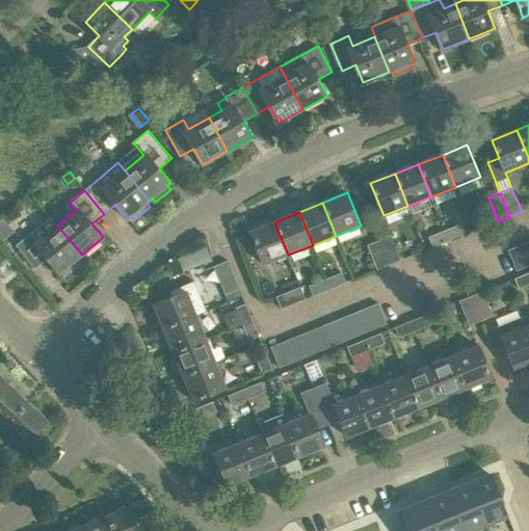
[(82,255),(57,226),(51,217),(17,245),(36,268),(48,258),(60,272),(62,270),(67,274),(80,263),(77,259),(82,255)]
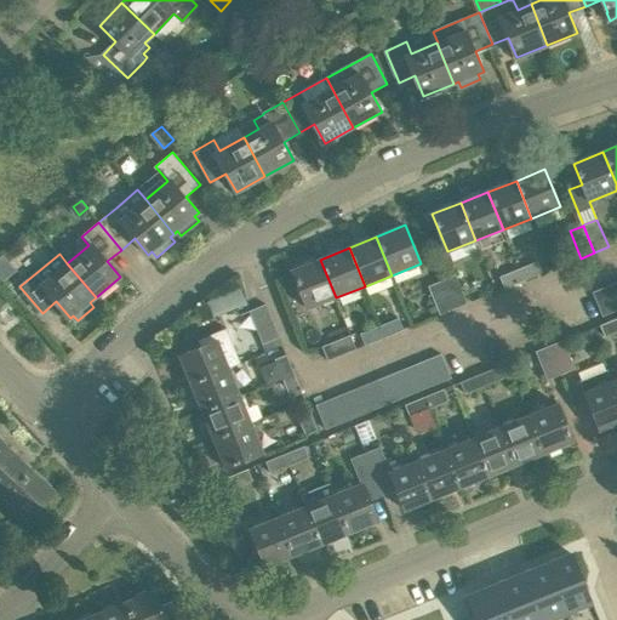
[(308,310),(336,297),(320,260),(292,271),(308,310)]
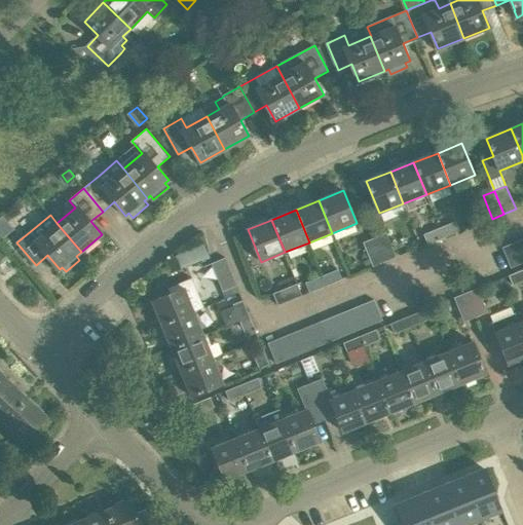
[(444,238),(461,231),(457,221),(440,228),(444,238)]
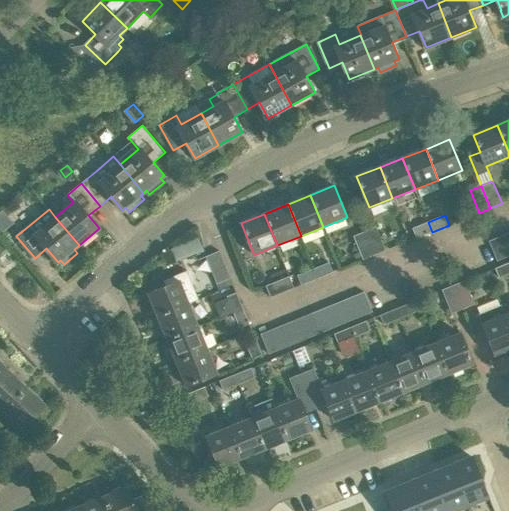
[(418,238),(432,232),(428,222),(414,228),(418,238)]
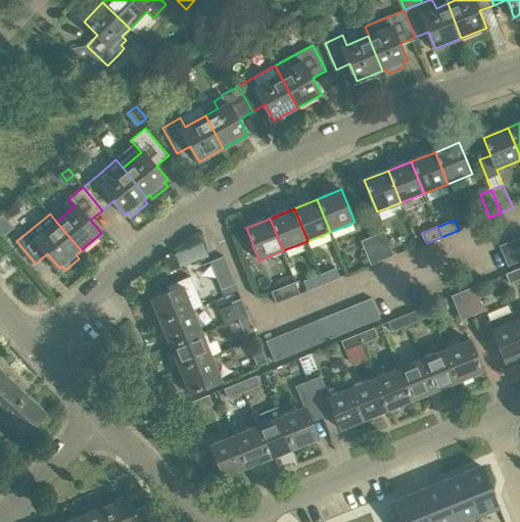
[(383,261),(394,255),(385,232),(374,237),(383,261)]
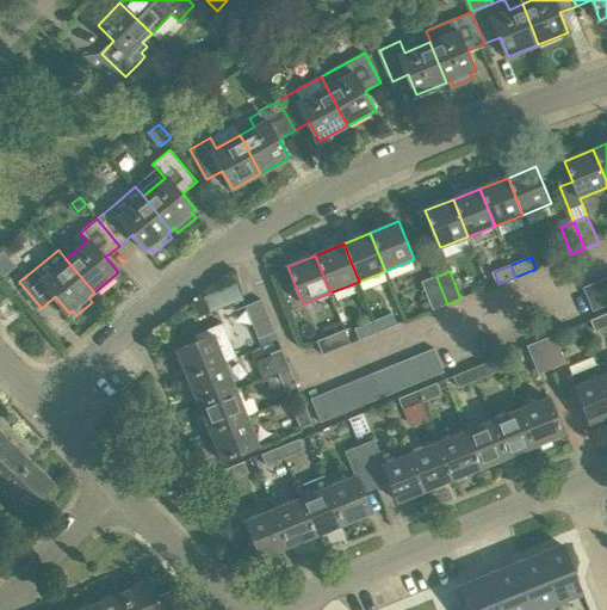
[(434,309),(447,305),(437,277),(423,282),(434,309)]
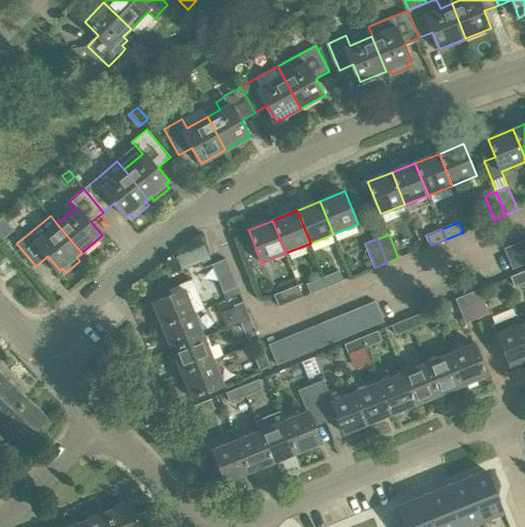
[(516,269),(524,265),(524,255),(520,243),(506,249),(516,269)]
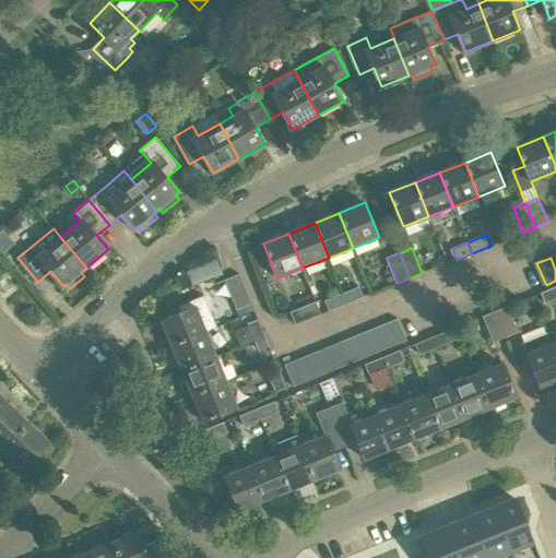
[(240,273),(231,277),(223,281),(236,312),(253,305),(240,273)]
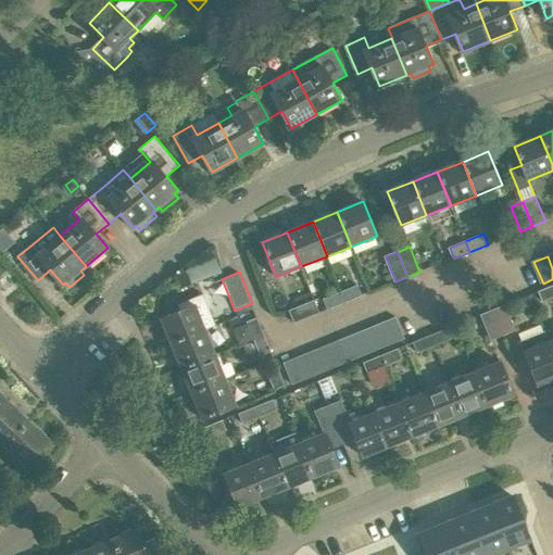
[(346,302),(363,295),(359,285),(341,292),(346,302)]
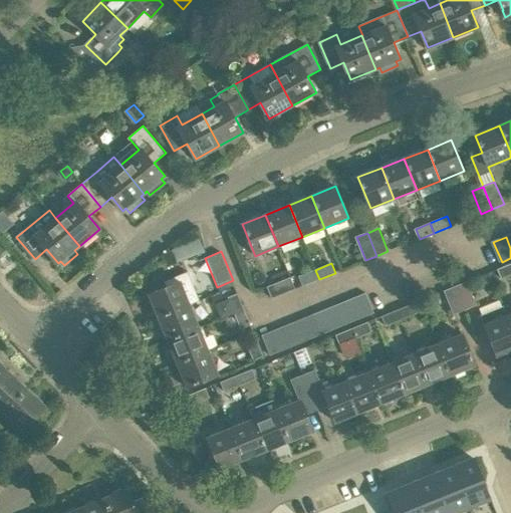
[(503,278),(510,275),(510,265),(499,270),(503,278)]
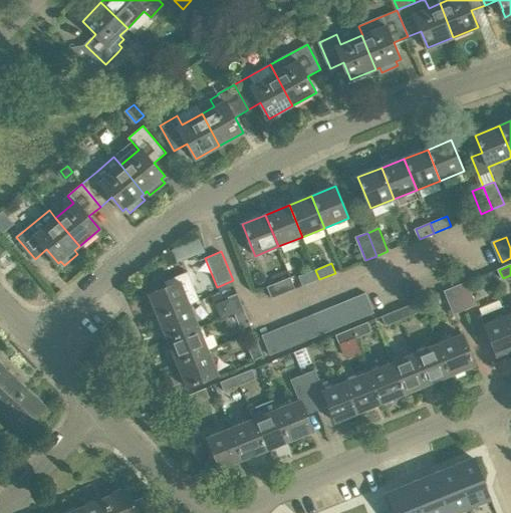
[(304,286),(319,279),(315,270),(300,276),(304,286)]
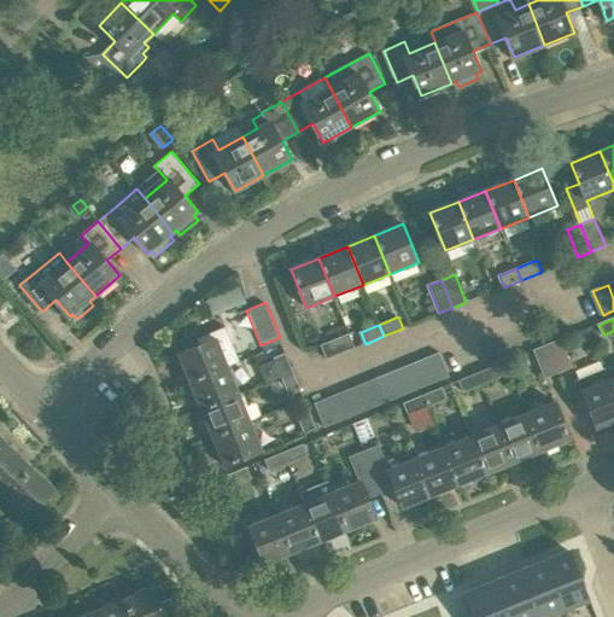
[(191,382),(228,366),(240,360),(226,326),(197,338),(199,344),(179,353),(191,382)]
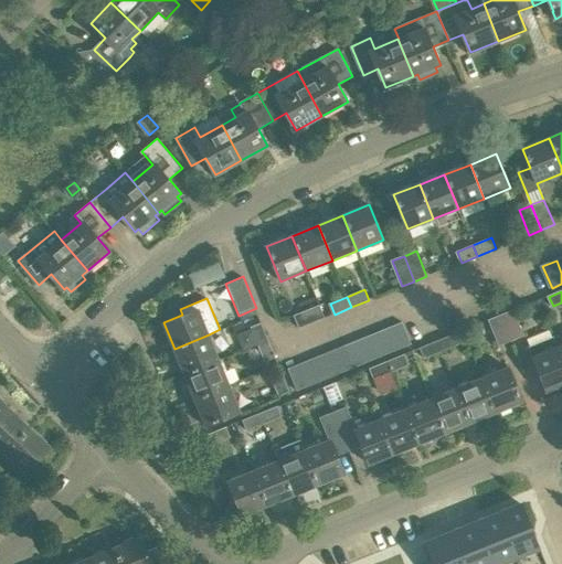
[(300,328),(318,321),(327,317),(321,305),(295,315),(300,328)]
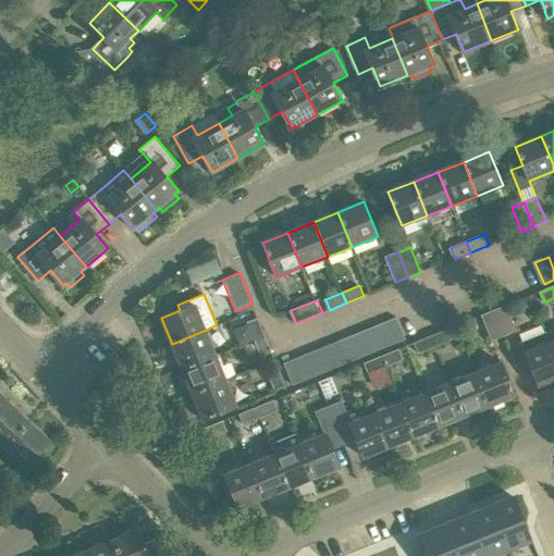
[(505,335),(518,330),(507,306),(495,310),(505,335)]
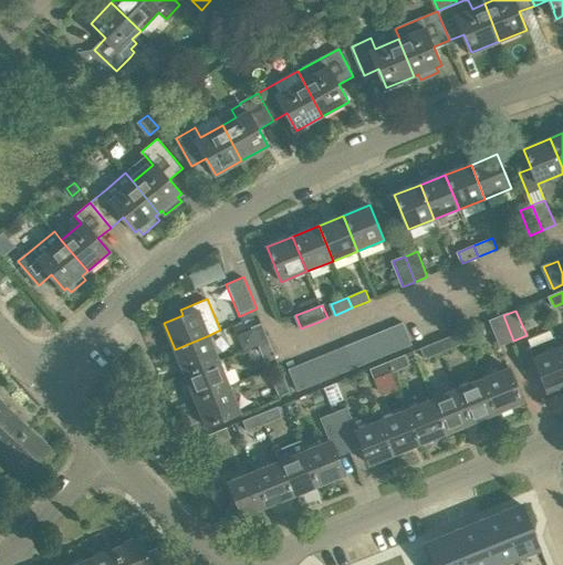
[(501,346),(513,341),(503,315),(491,321),(501,346)]
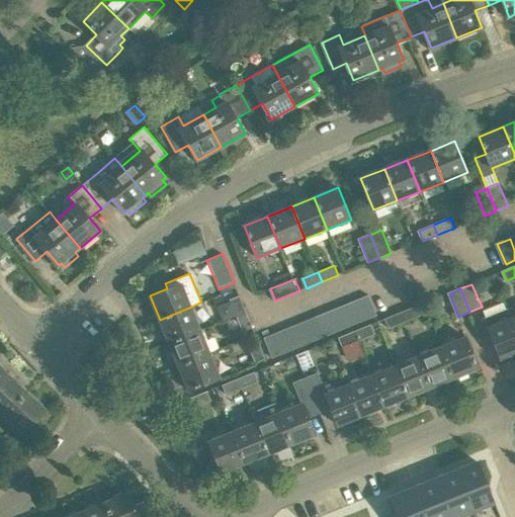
[(367,321),(378,316),(370,295),(359,300),(367,321)]
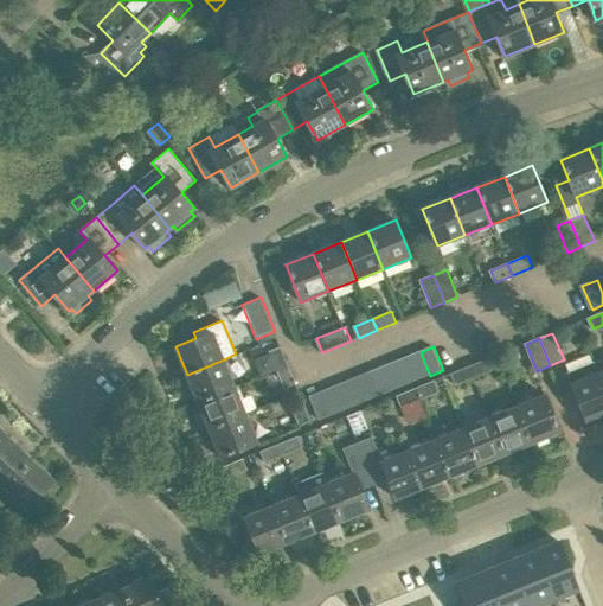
[(278,370),(289,365),(282,348),(271,351),(278,370)]
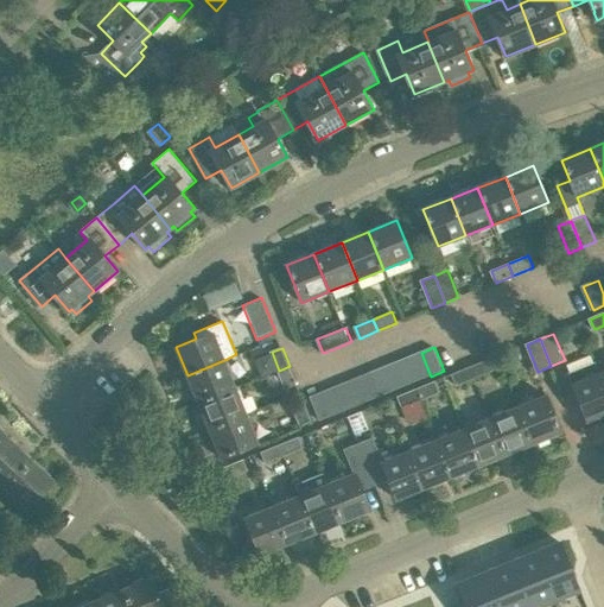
[(418,381),(431,377),(421,353),(408,358),(418,381)]
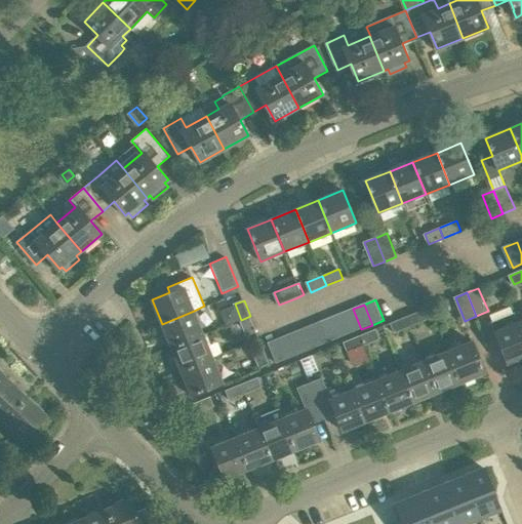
[(351,333),(361,329),(353,309),(343,313),(351,333)]
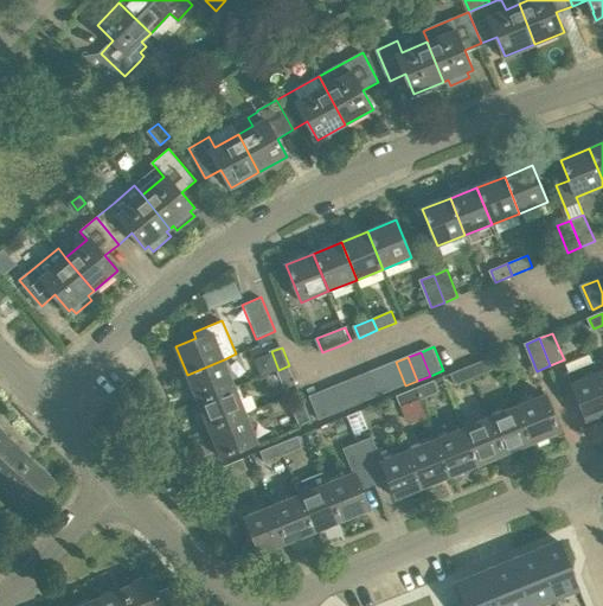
[(475,377),(494,369),(491,358),(472,367),(475,377)]
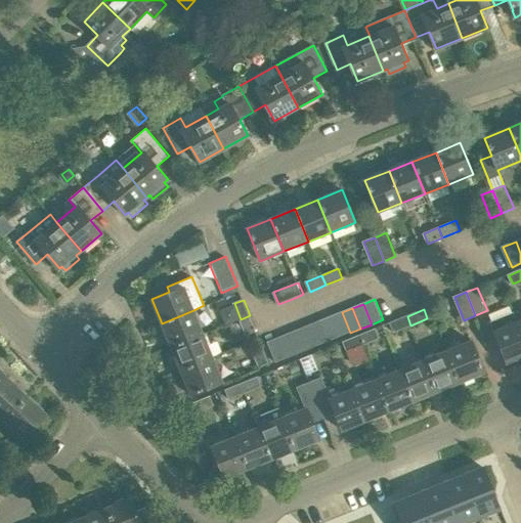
[(172,347),(204,334),(193,310),(162,323),(172,347)]
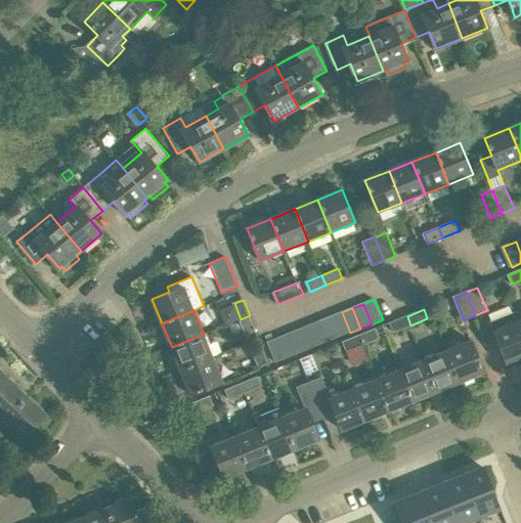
[(520,323),(519,320),(515,310),(491,320),(508,362),(520,356),(520,323)]
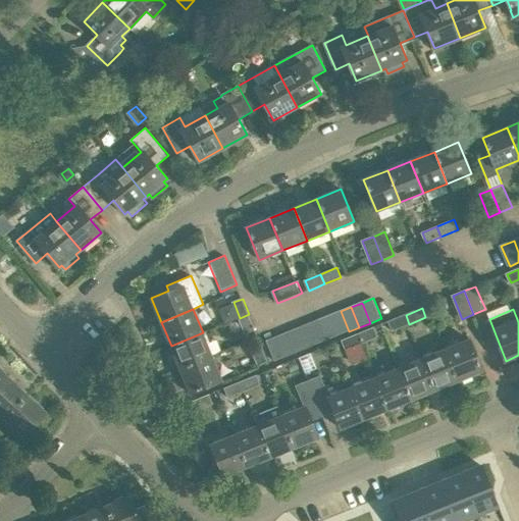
[(339,335),(349,331),(341,311),(330,315),(339,335)]
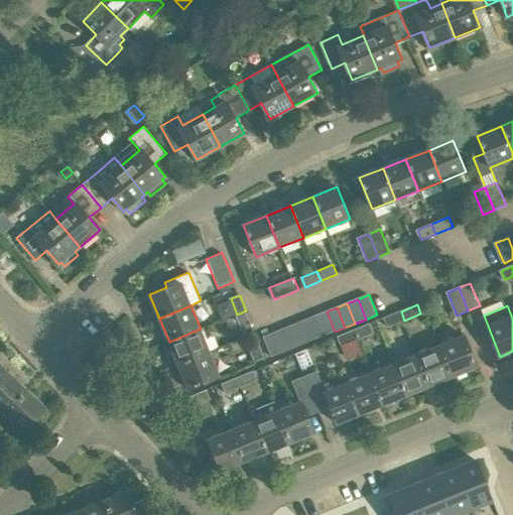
[(243,330),(252,327),(246,310),(237,314),(243,330)]
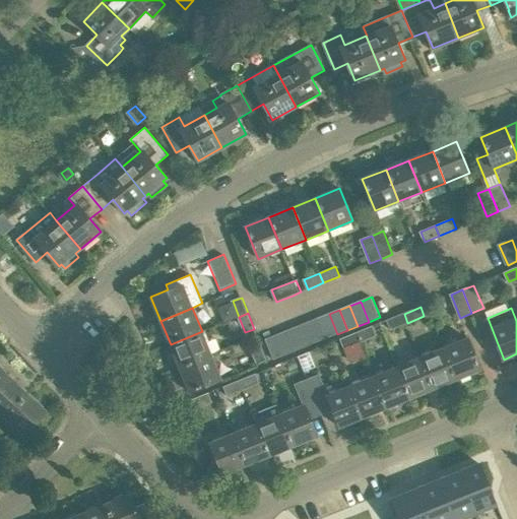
[(327,338),(337,334),(329,314),(319,318),(327,338)]
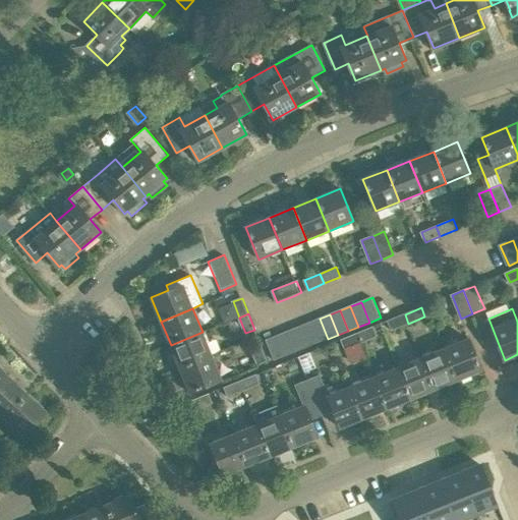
[(393,330),(408,324),(405,314),(389,321),(393,330)]
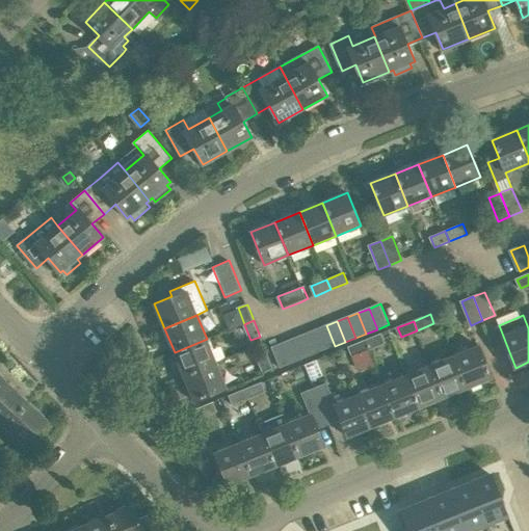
[(324,350),(335,346),(326,325),(316,329),(324,350)]
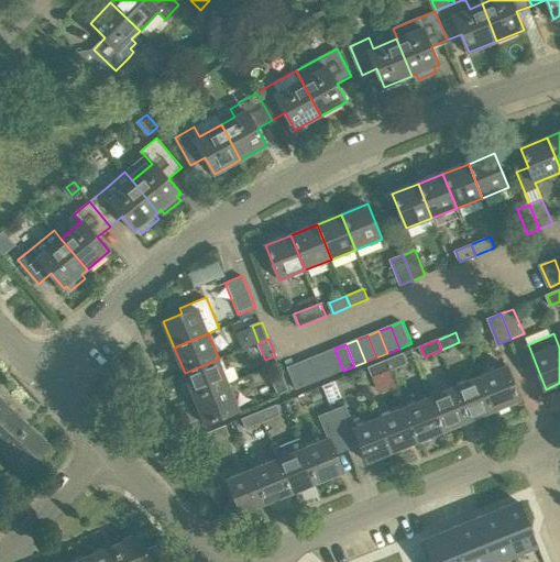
[(324,354),(332,375),(343,371),(335,349),(324,354)]
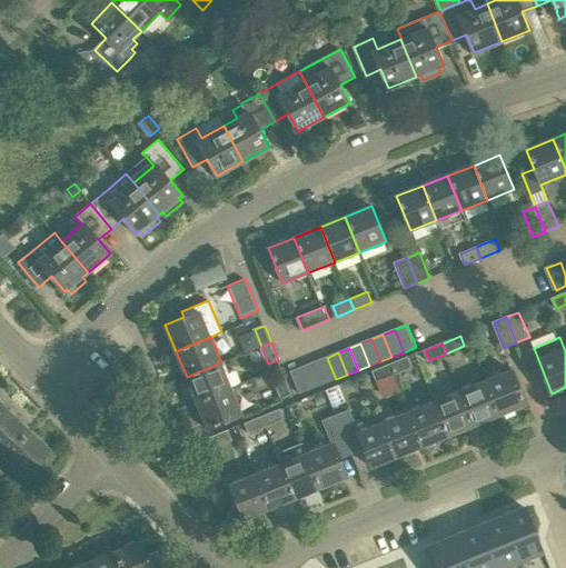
[(395,374),(413,367),(409,357),(390,365),(395,374)]
